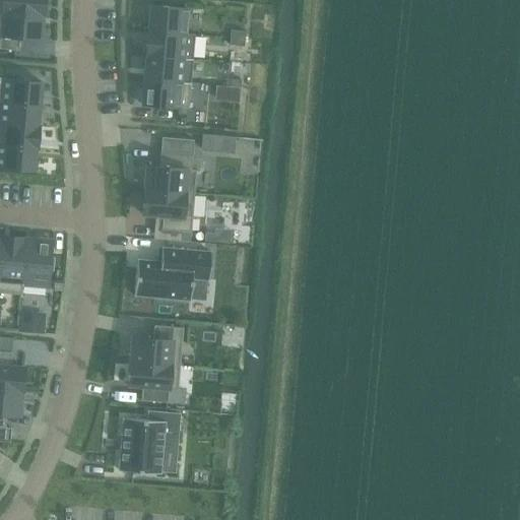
[(43,0),(0,0),(0,11),(42,15),(43,0)]
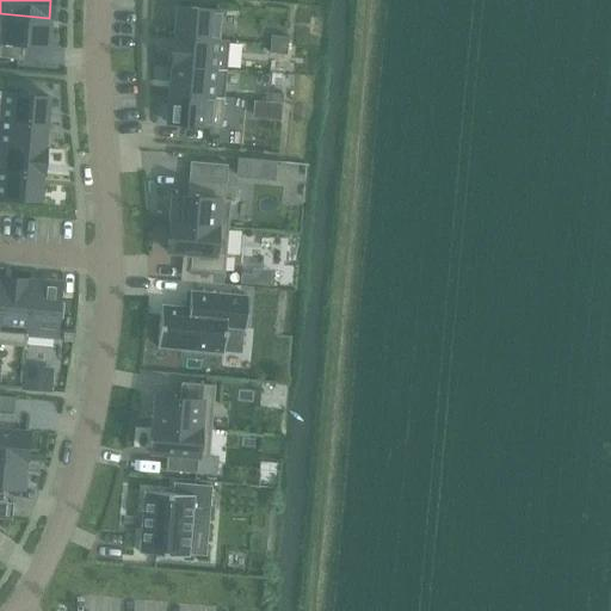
[(216,41),(218,11),(177,7),(174,37),(216,41)]
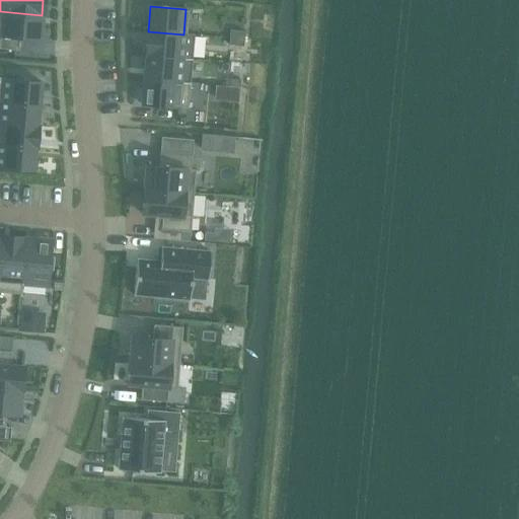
[(0,11),(0,49),(17,51),(19,38),(40,39),(42,15),(0,11)]
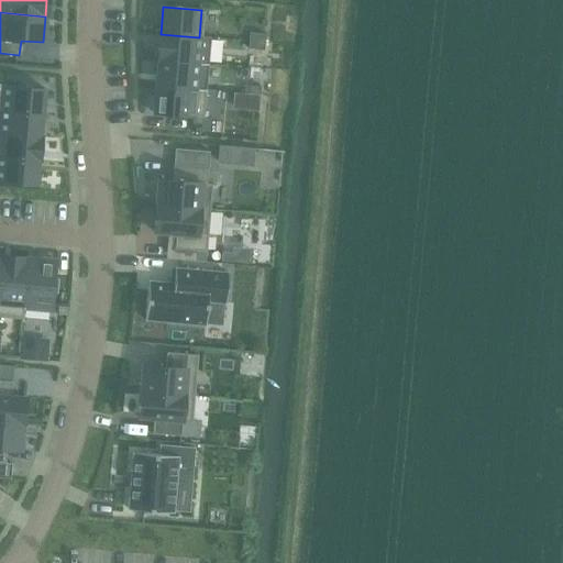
[(250,33),(249,42),(265,43),(265,35),(250,33)]
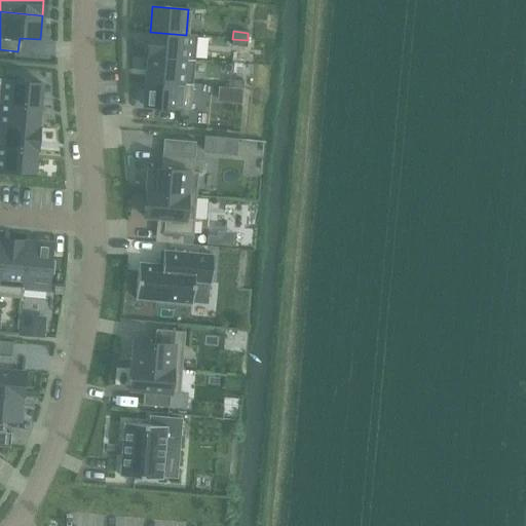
[(150,32),(147,55),(194,60),(196,35),(186,35),(150,32)]
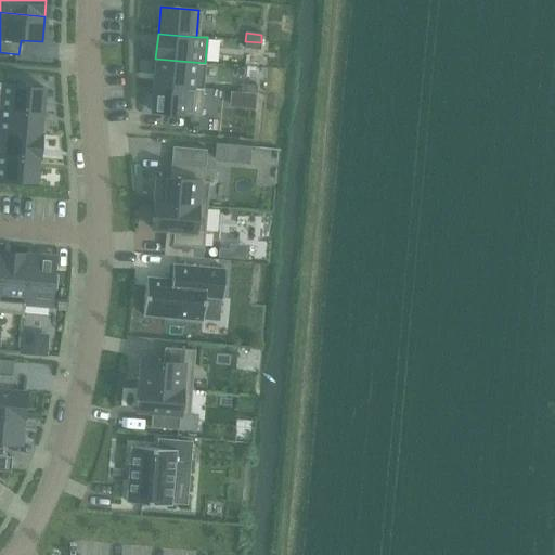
[(245,41),(245,49),(260,50),(261,42),(245,41)]
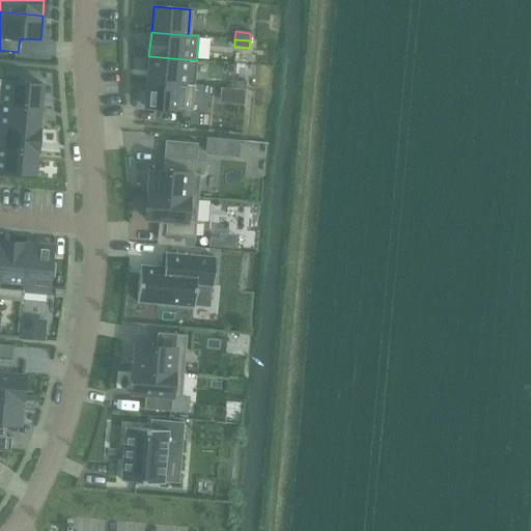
[(148,56),(146,81),(184,85),(194,85),(196,60),(148,56)]
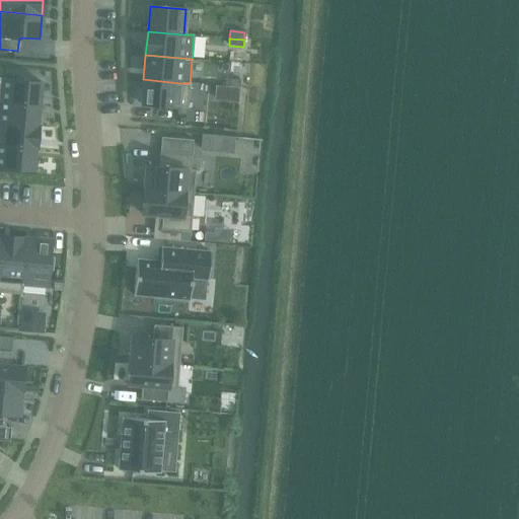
[(0,78),(0,101),(39,105),(41,82),(0,78)]
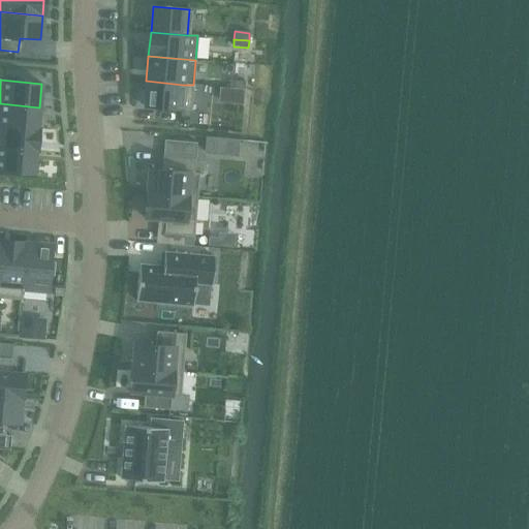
[(146,81),(144,106),(191,111),(193,85),(146,81)]
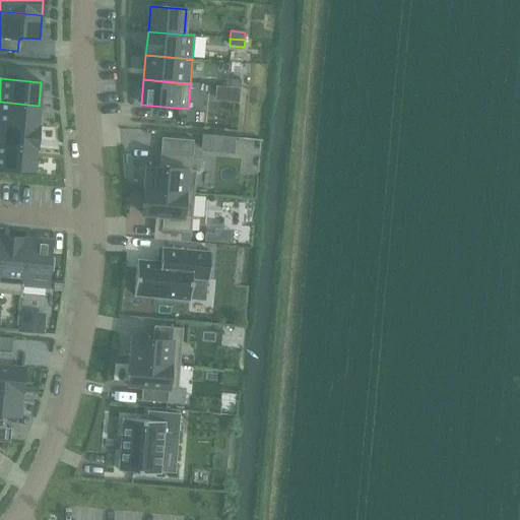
[(226,79),(225,87),(240,89),(241,80),(226,79)]
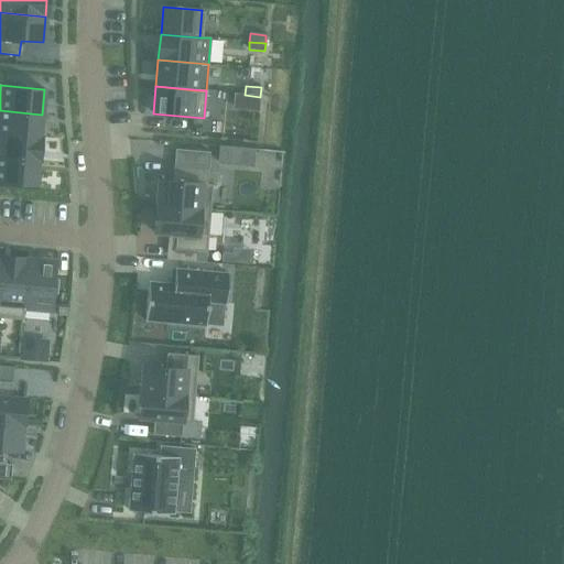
[(0,110),(0,133),(40,138),(42,115),(0,110)]
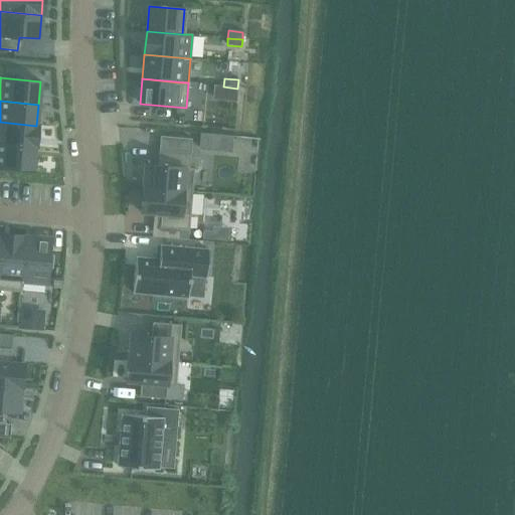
[(0,122),(0,144),(34,147),(36,126),(0,122)]
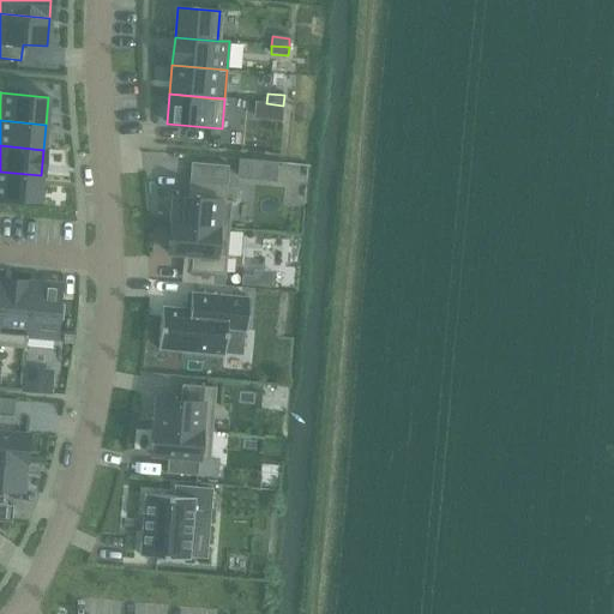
[(238,160),(236,179),(259,181),(262,161),(257,161),(238,160)]
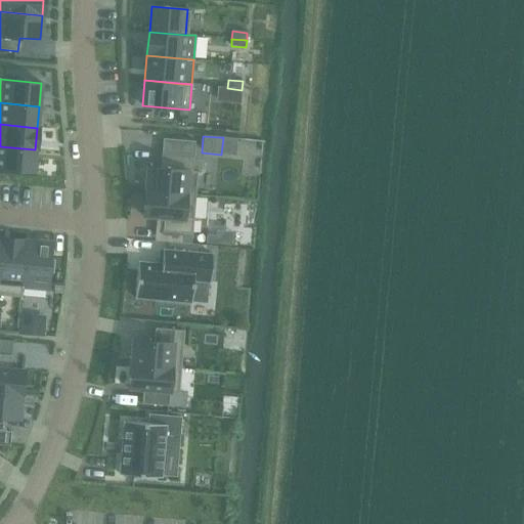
[(147,168),(145,191),(194,197),(197,172),(192,172),(194,141),(192,141),(163,139),(160,169),(147,168)]
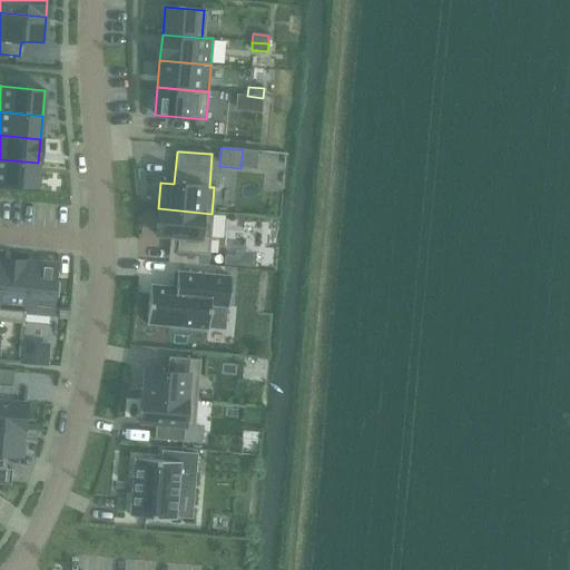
[(0,159),(0,184),(36,188),(38,163),(0,159)]
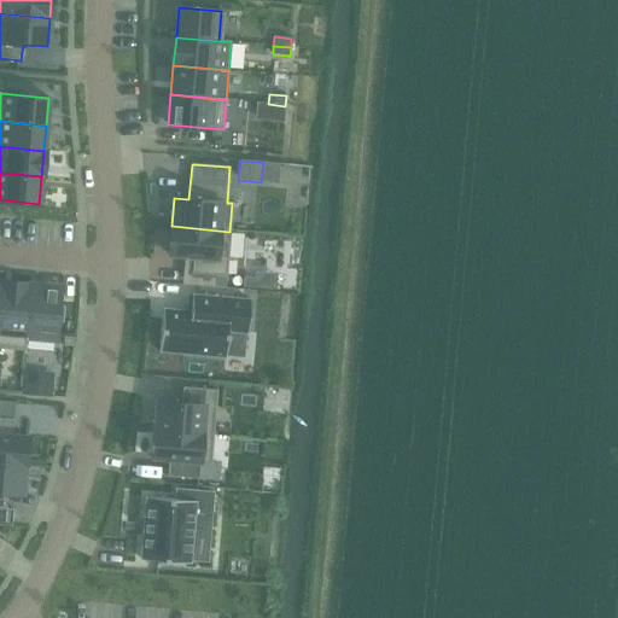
[(172,226),(169,255),(193,257),(192,273),(216,275),(226,275),(229,232),(172,226)]
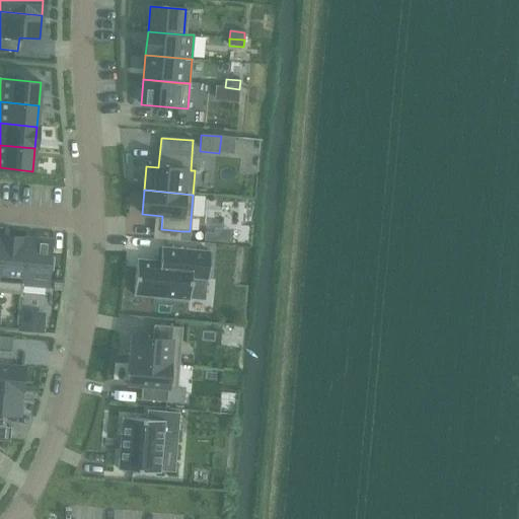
[(180,238),(180,241),(189,242),(190,231),(181,231),(180,238)]
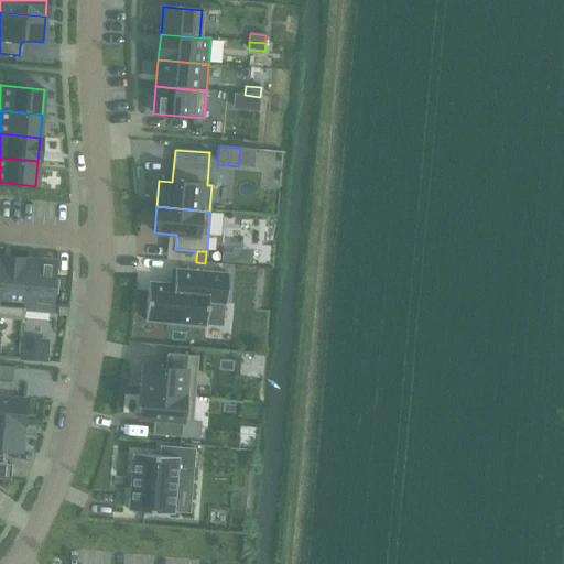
[(223,253),(223,261),(249,263),(249,256),(223,253)]
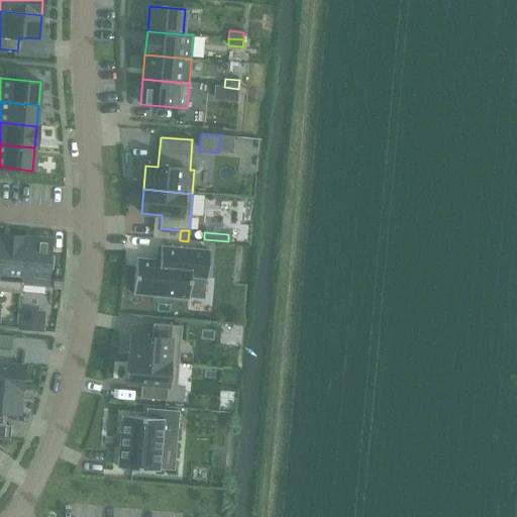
[(0,291),(20,293),(25,237),(0,235),(0,291)]
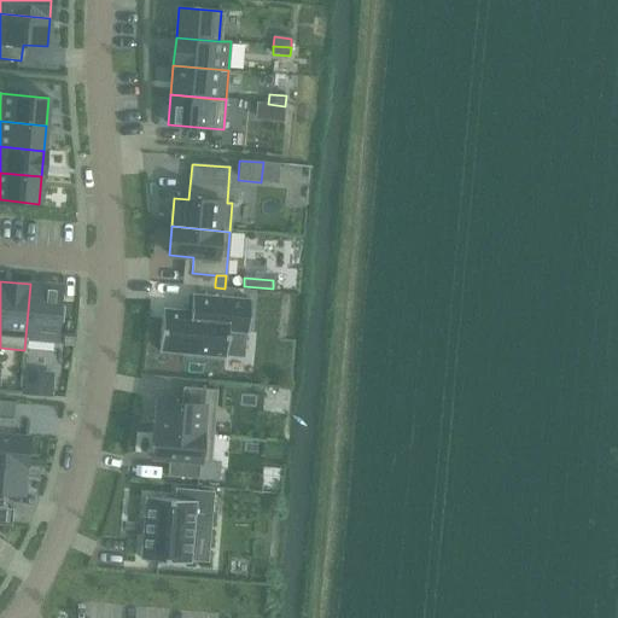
[(59,307),(60,287),(30,284),(24,350),(25,339),(57,342),(58,321),(63,322),(64,307),(59,307)]
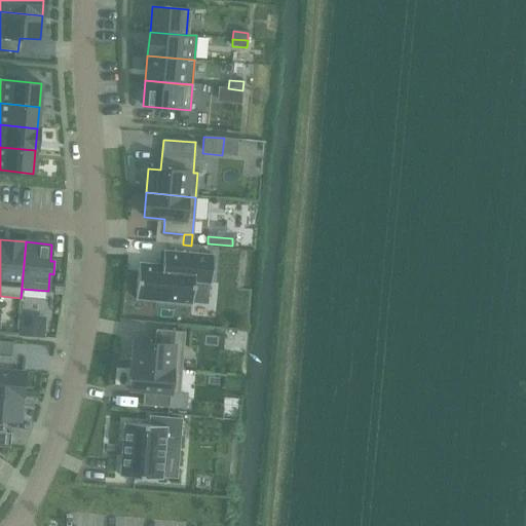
[(138,263),(135,299),(191,304),(193,282),(211,284),(213,256),(162,251),(162,253),(168,253),(168,263),(165,263),(162,265),(161,265),(138,263)]
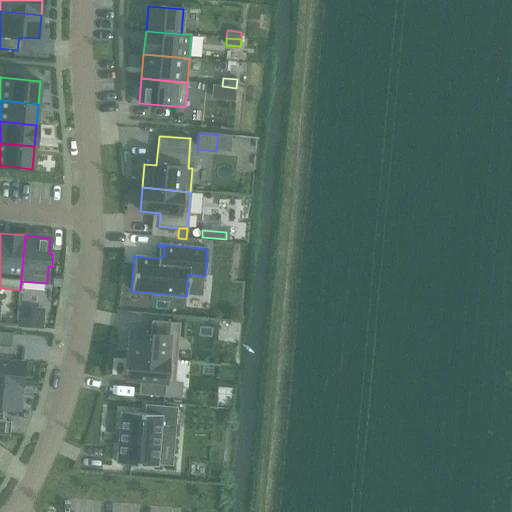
[(42,328),(43,317),(19,315),(18,326),(42,328)]
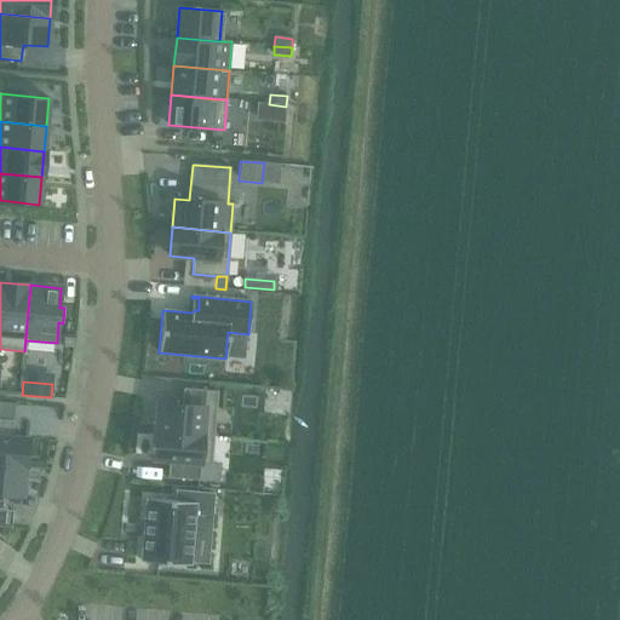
[(155,430),(214,436),(218,392),(183,389),(182,403),(159,401),(155,430)]
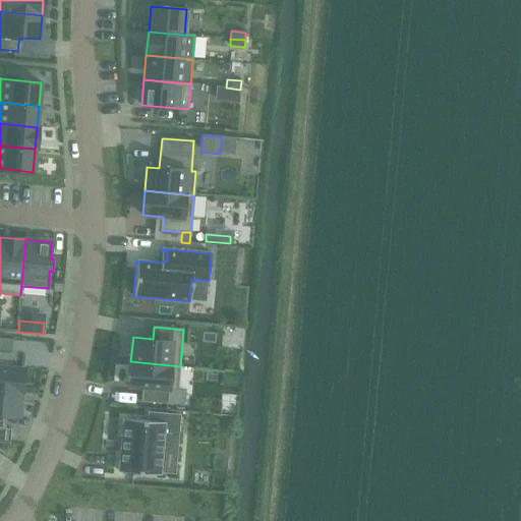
[(0,389),(20,391),(22,368),(10,367),(11,353),(0,352),(0,389)]
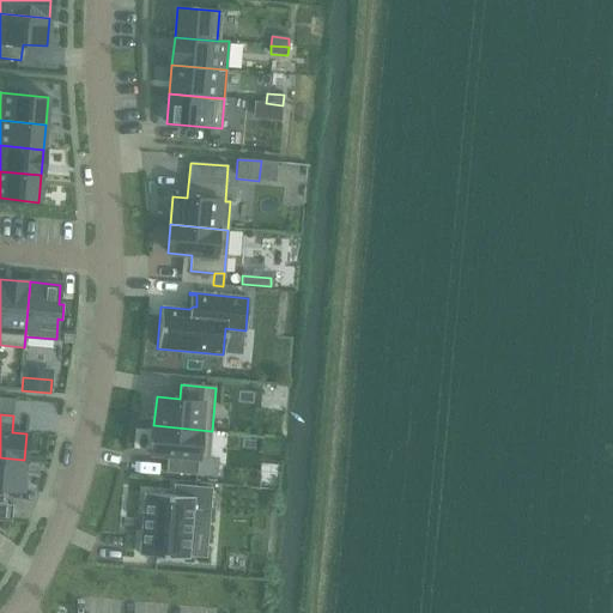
[(165,472),(207,475),(212,431),(153,425),(151,453),(168,454),(165,472)]
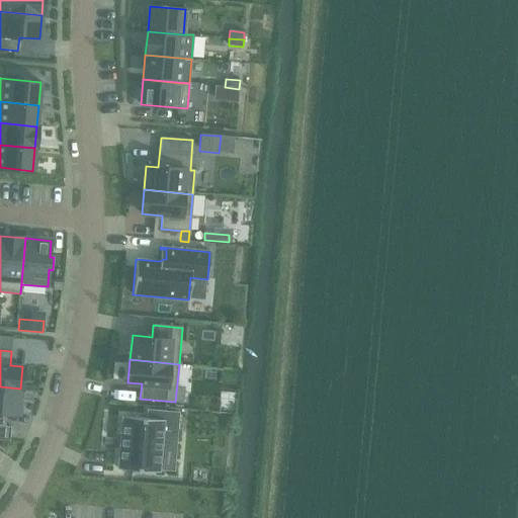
[(0,439),(9,441),(10,427),(4,426),(5,413),(18,414),(20,390),(20,389),(0,386),(0,439)]
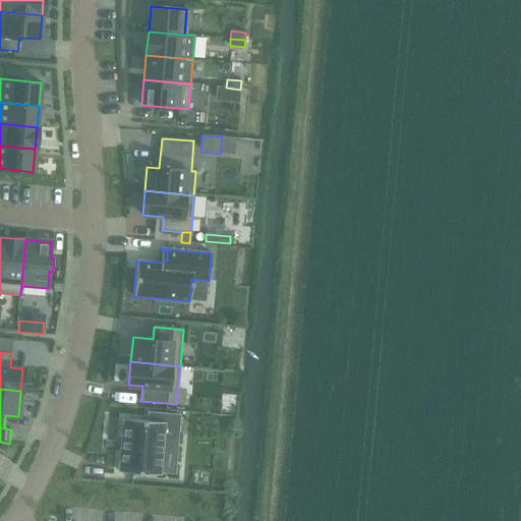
[(123,419),(118,471),(160,475),(163,437),(177,438),(179,415),(149,413),(148,421),(123,419)]
